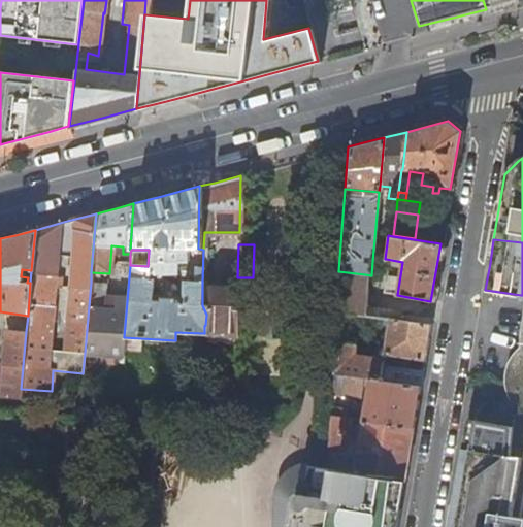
[(85,353),(123,355),(124,337),(130,265),(130,261),(116,260),(113,292),(117,295),(116,310),(100,309),(102,284),(91,283),(85,353)]
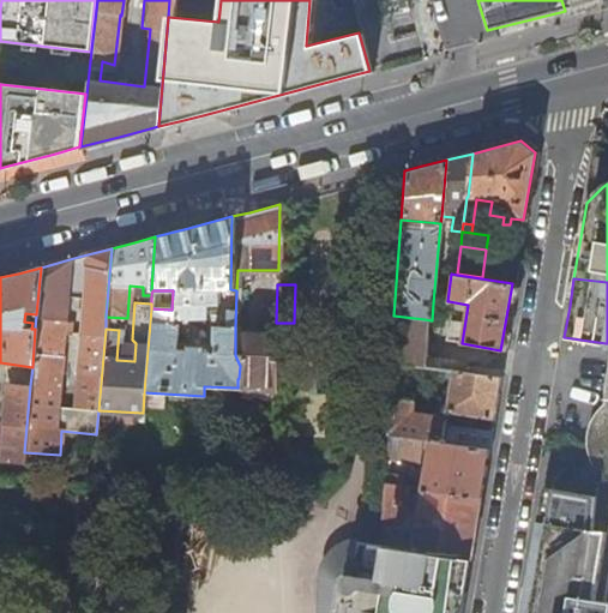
[(420,367),(425,319),(393,316),(390,364),(420,367)]
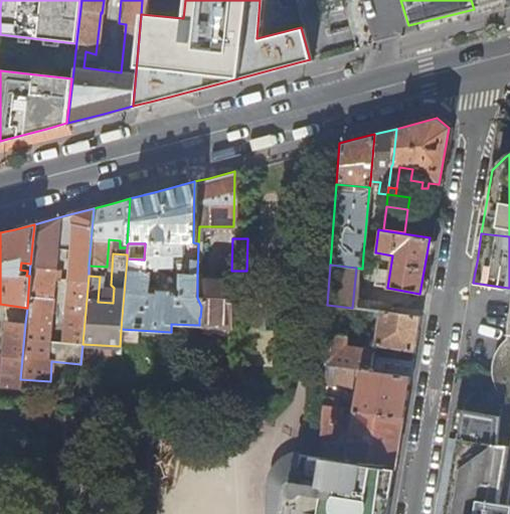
[(220,276),(197,275),(197,298),(201,307),(200,317),(206,318),(206,324),(215,324),(215,318),(230,319),(231,271),(220,271),(220,276)]
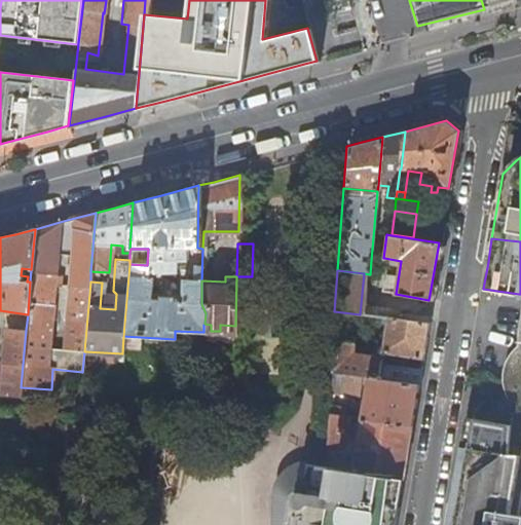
[(520,294),(519,294),(515,344),(513,369),(512,379),(510,405),(509,423),(507,446),(507,454),(514,455),(520,455),(520,294)]
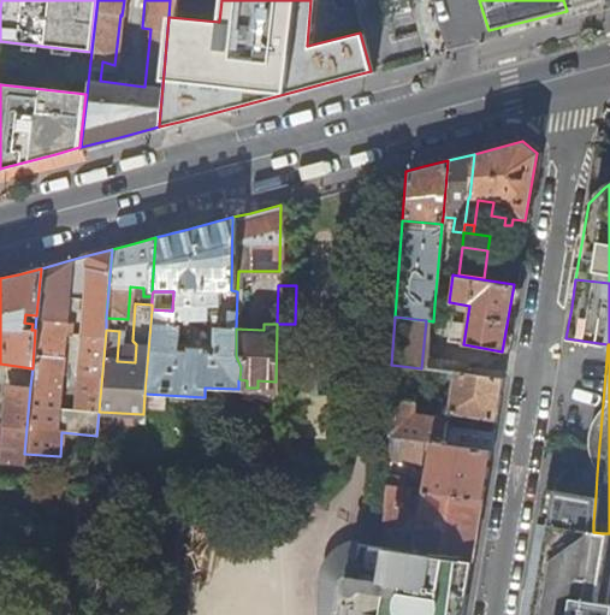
[(472,367),(471,373),(498,378),(499,371),(472,367)]
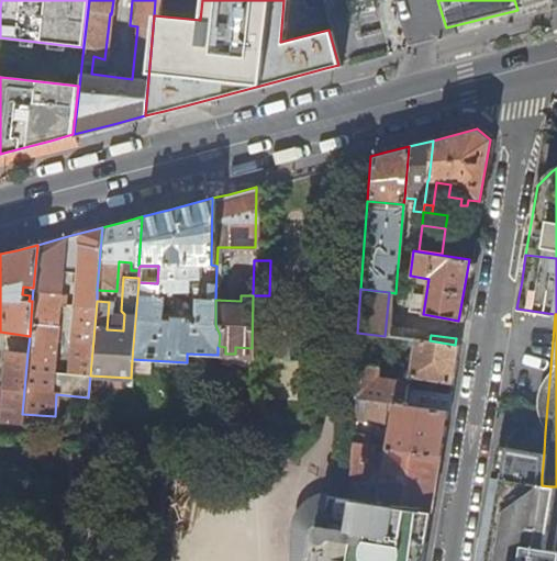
[(405,377),(448,383),(449,376),(455,345),(430,340),(411,338),(405,377)]
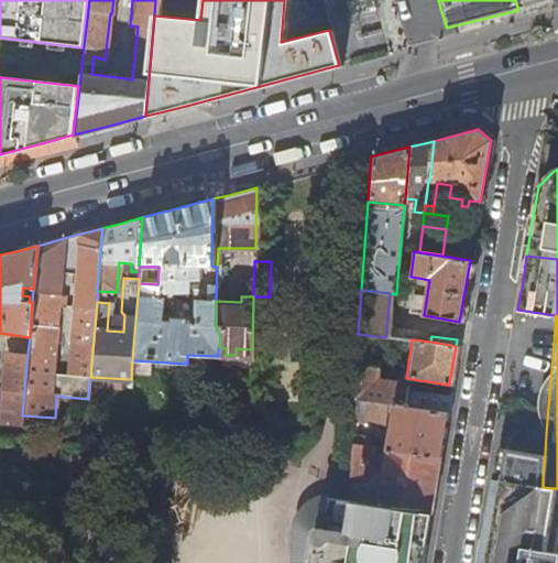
[(365,349),(358,348),(356,366),(369,368),(368,379),(374,380),(375,363),(364,361),(365,349)]
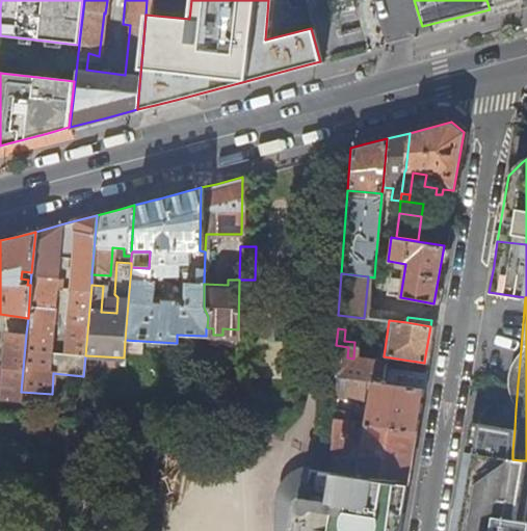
[(0,401),(21,403),(21,392),(26,334),(4,332),(1,367),(0,367),(0,401)]
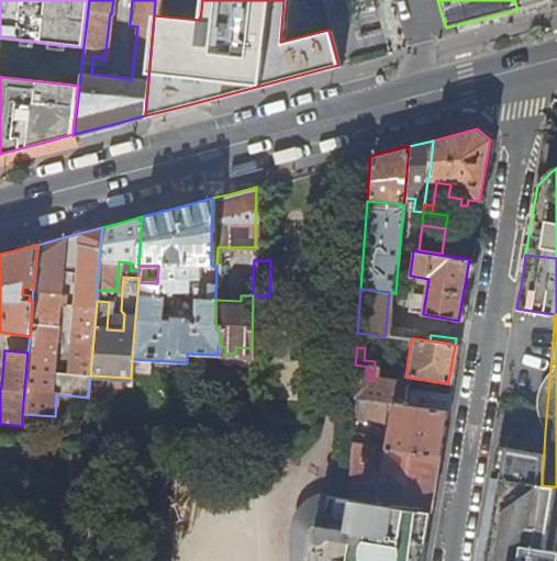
[(405,384),(374,379),(367,378),(368,367),(355,365),(353,400),(383,404),(392,405),(444,412),(446,394),(405,388),(405,384)]
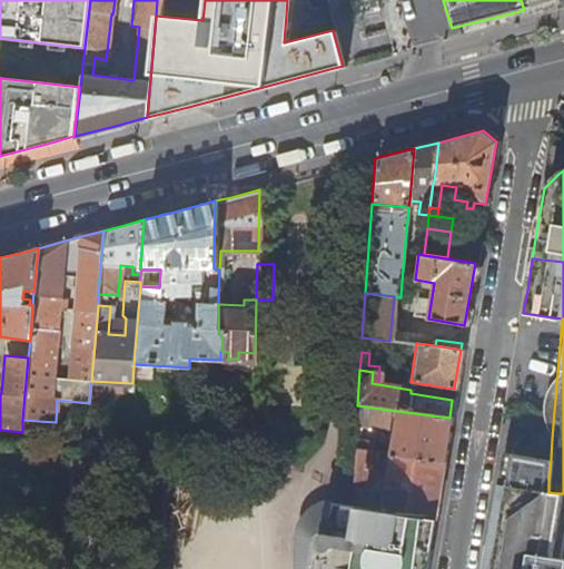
[(550,434),(552,439),(554,411),(555,400),(557,373),(555,375),(553,379),(550,382),(548,385),(546,390),(545,394),(544,399),(543,403),(543,409),(543,410),(543,413),(543,417),(544,420),(545,424),(546,428),(547,432),(550,434)]
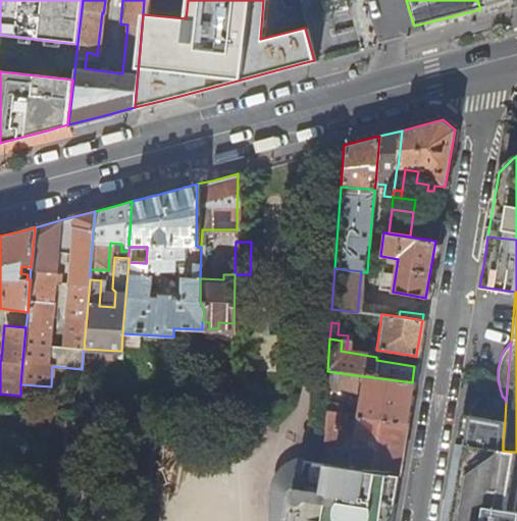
[(354,394),(356,375),(327,371),(325,399),(332,399),(333,391),(354,394)]
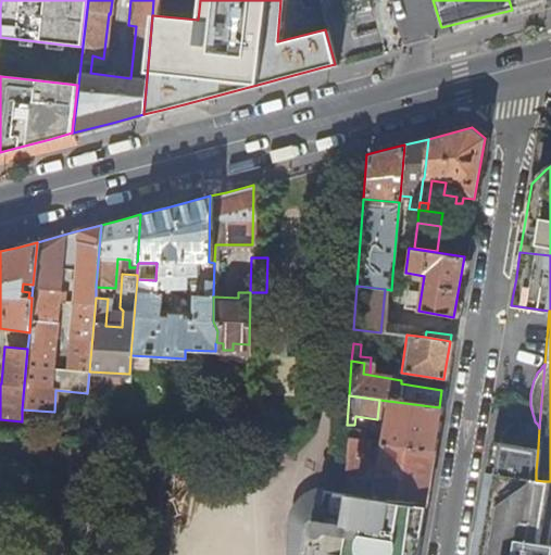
[(388,401),(380,442),(431,450),(435,430),(439,407),(388,401)]
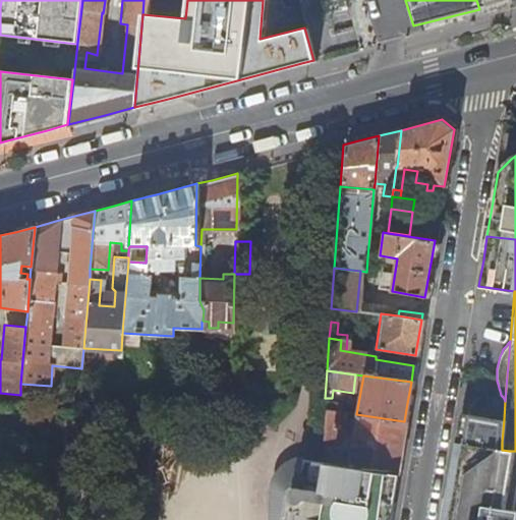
[(339,404),(325,402),(324,409),(338,411),(339,404)]
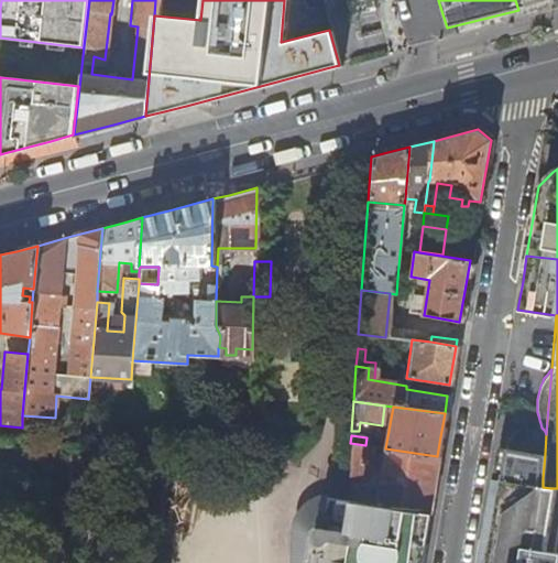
[(365,479),(371,446),(365,445),(350,443),(349,462),(348,477),(365,479)]
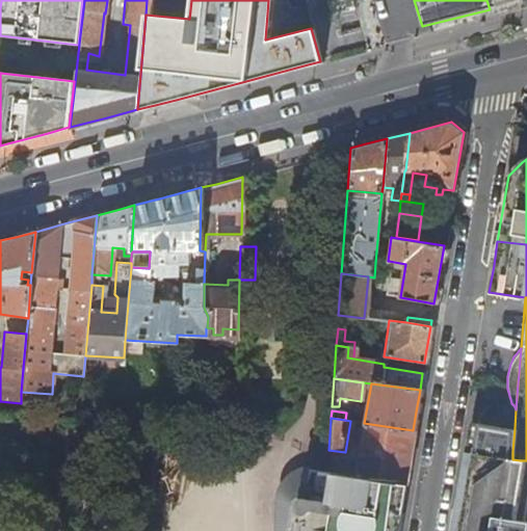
[(476,422),(468,421),(466,430),(451,518),(459,519),(476,422)]
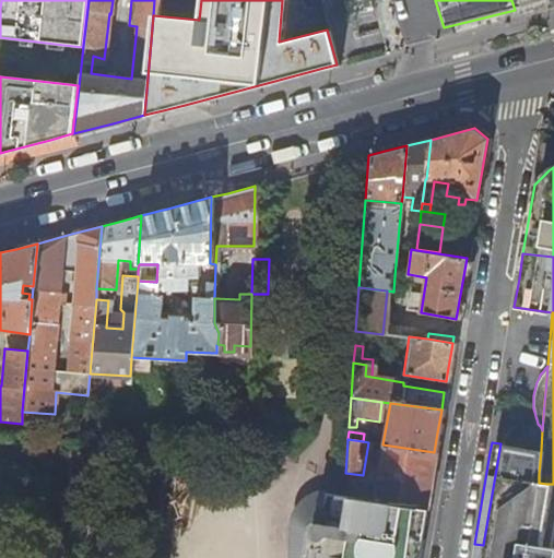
[(506,444),(501,443),(483,545),(498,545),(504,471),(506,444)]
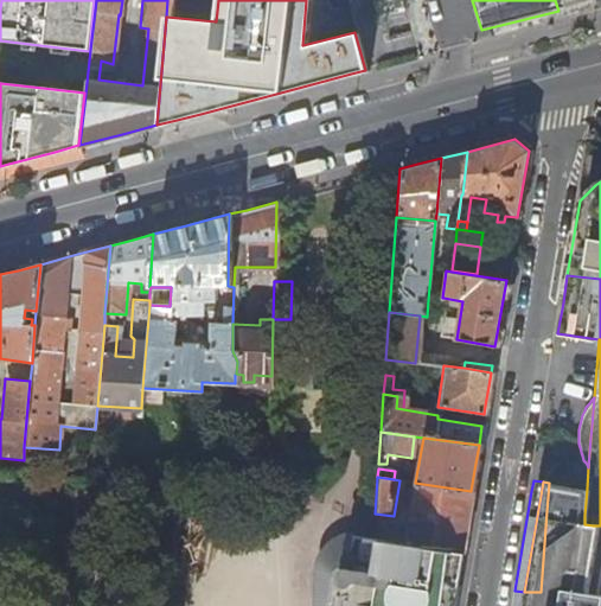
[(432,548),(448,550),(461,553),(466,521),(471,491),(415,483),(407,536),(398,535),(397,542),(432,548)]
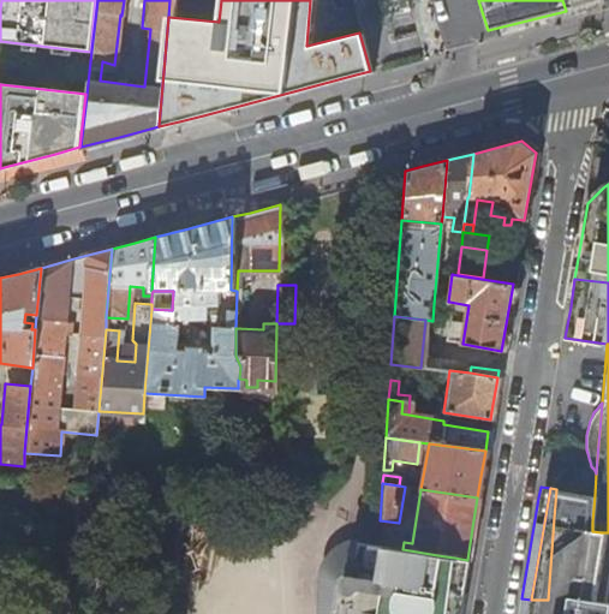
[(595,495),(556,489),(554,518),(592,522),(595,495)]
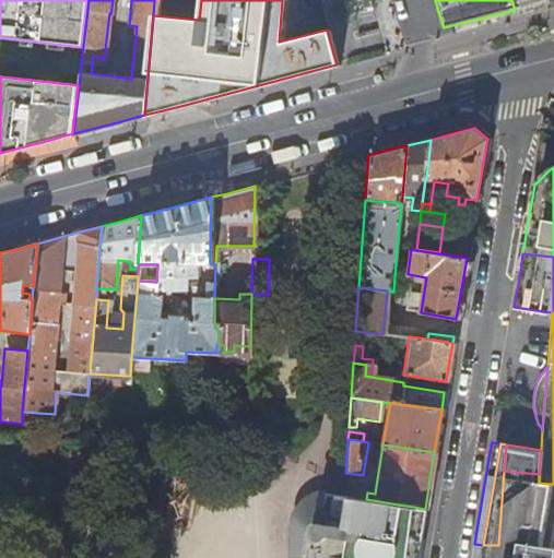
[(530,557),(539,483),(539,474),(504,471),(498,545),(483,545),(474,544),(472,557),(530,557)]
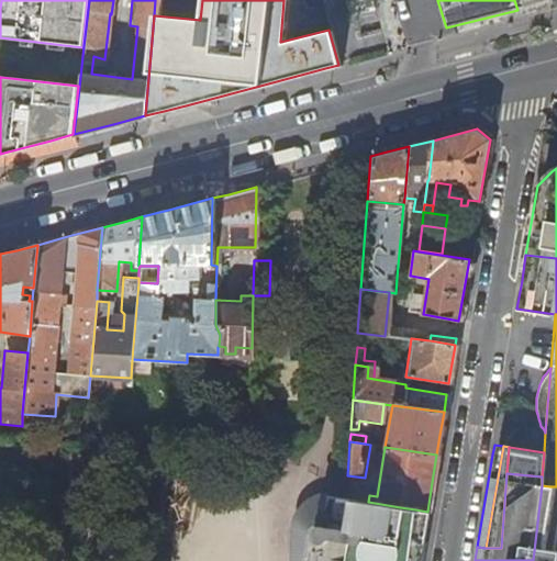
[(556,560),(556,486),(549,486),(542,485),(533,560),(556,560)]
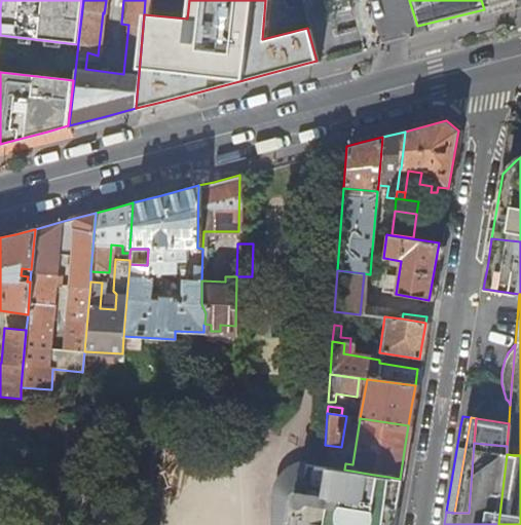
[(392,524),(396,505),(384,503),(370,501),(374,475),(344,470),(324,466),(305,463),(305,460),(299,460),(292,462),(286,464),(281,470),(275,475),(273,480),(271,486),(270,492),(269,524),(392,524)]
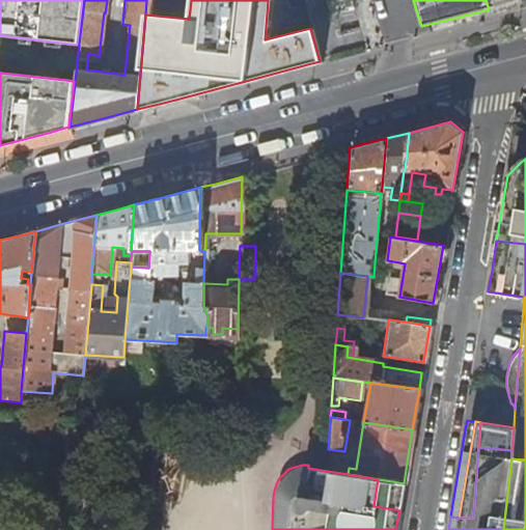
[(392,481),(378,479),(374,506),(388,508),(392,481)]
